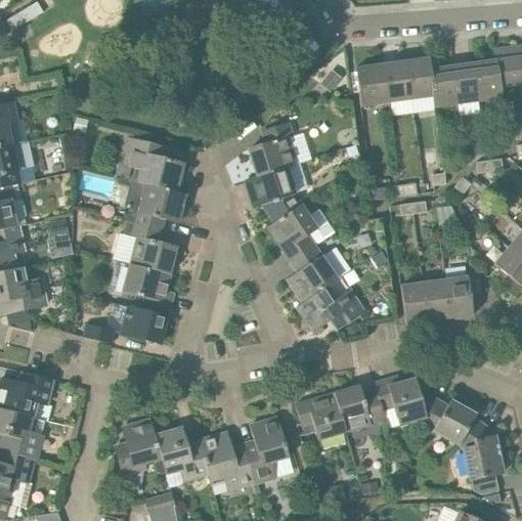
[(38,0),(11,15),(6,18),(12,30),(44,11),(38,0)]
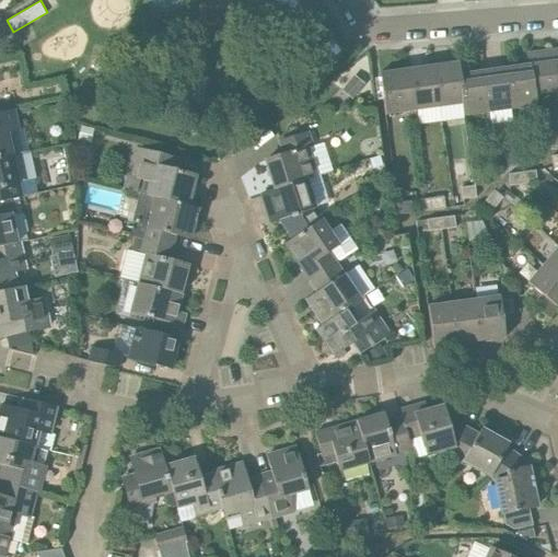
[(134,19),(132,0),(97,0),(99,20),(134,19)]
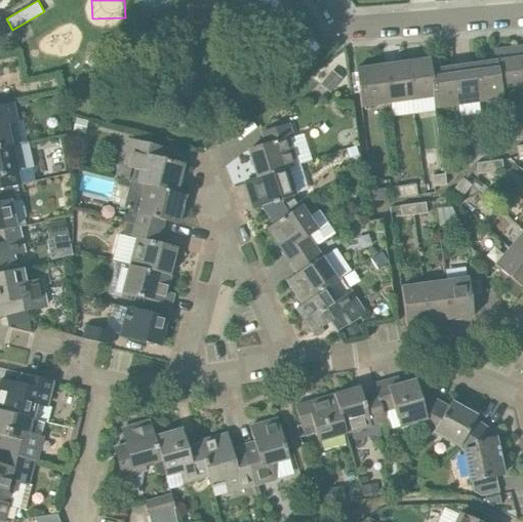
[(500,87),(503,86),(522,84),(522,76),(518,45),(494,48),(496,59),(500,87)]
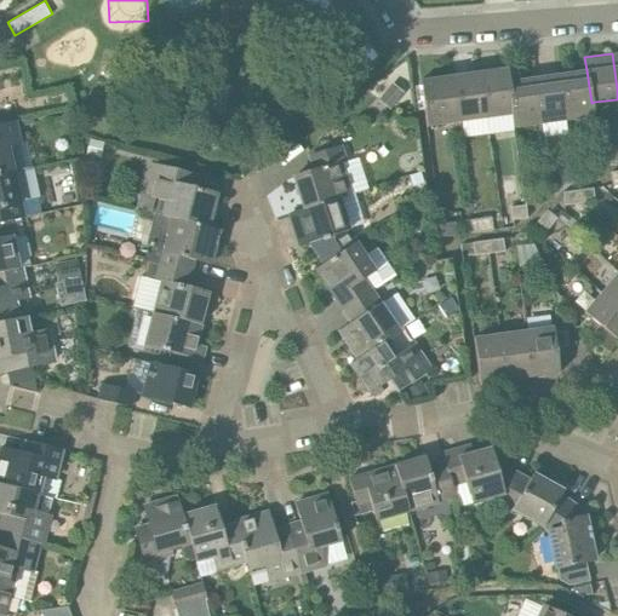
[(514,114),(510,81),(511,80),(510,67),(482,72),(488,116),(513,114),(514,114)]
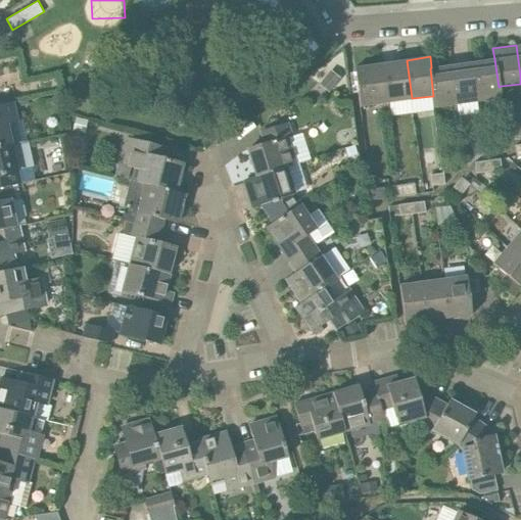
[(473,62),(479,100),(502,97),(501,86),(499,87),(494,59),(473,62)]
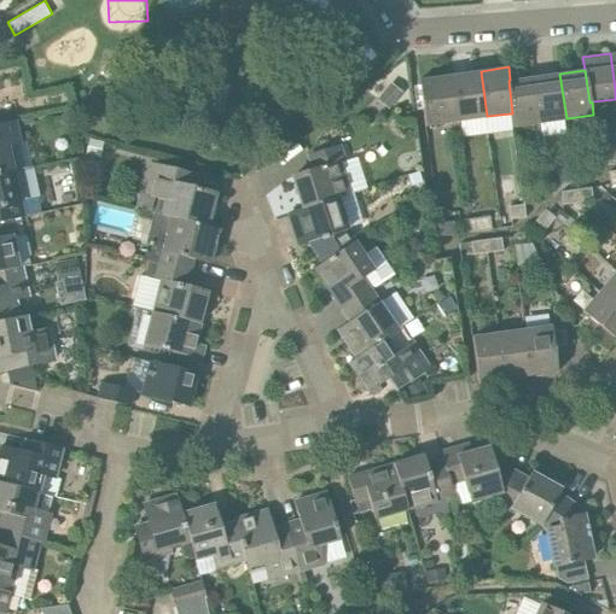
[(462,120),(487,116),(481,71),(454,74),(462,120)]
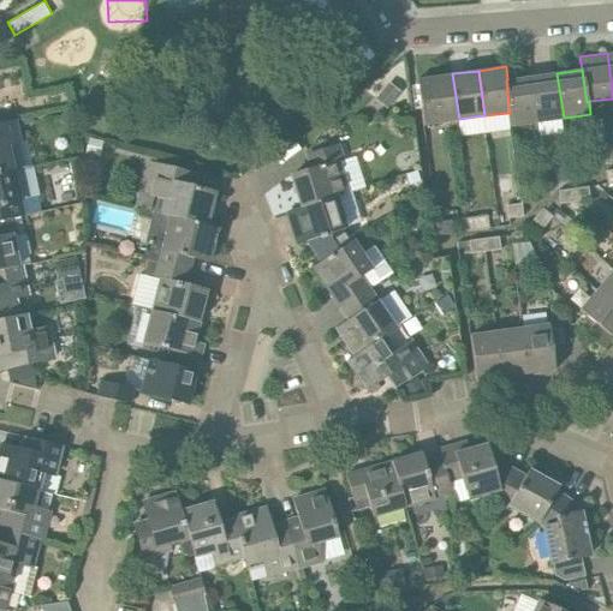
[(426,124),(459,119),(452,73),(420,78),(426,124)]
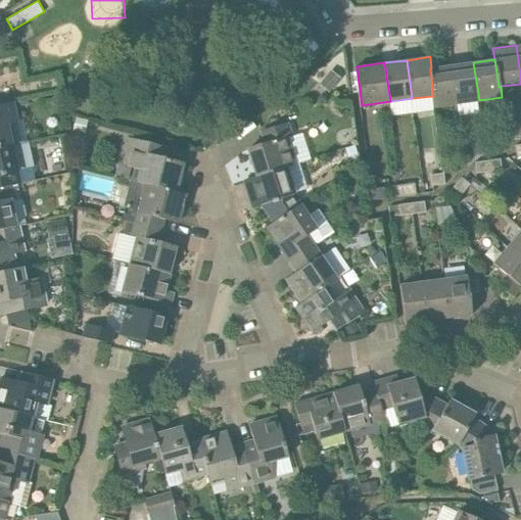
[(457,103),(479,100),(473,62),(452,65),(457,103)]
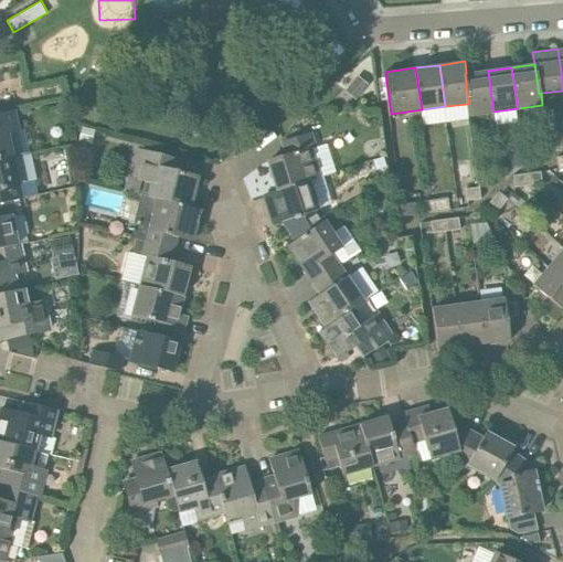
[(465,74),(468,104),(467,104),(469,115),(494,112),(488,71),(466,73),(465,74)]
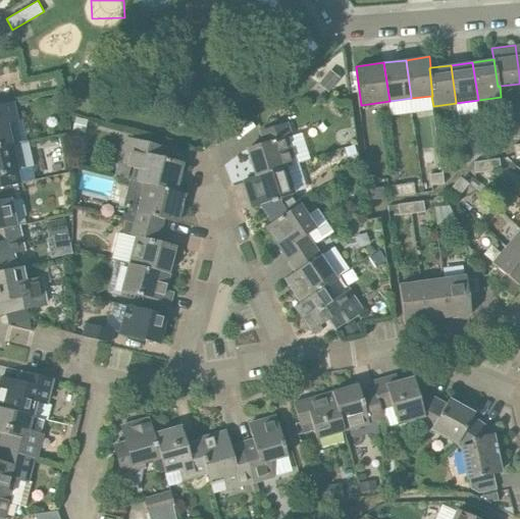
[(331,66),(320,82),(330,91),(342,75),(331,66)]
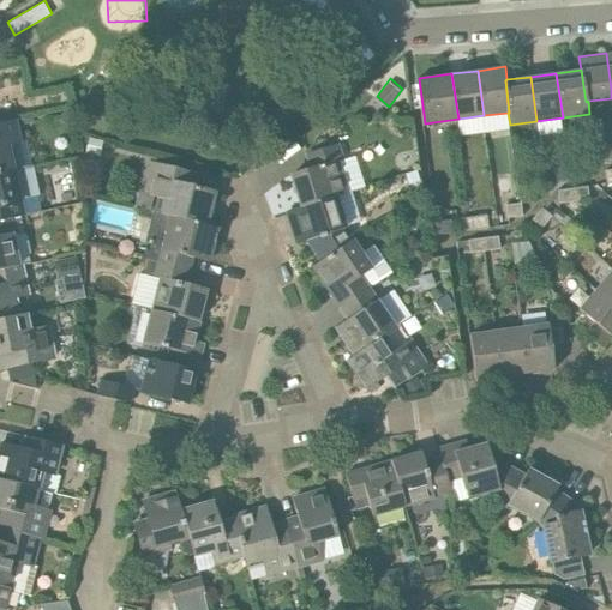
[(65,109),(60,118),(72,125),(77,118),(65,109)]
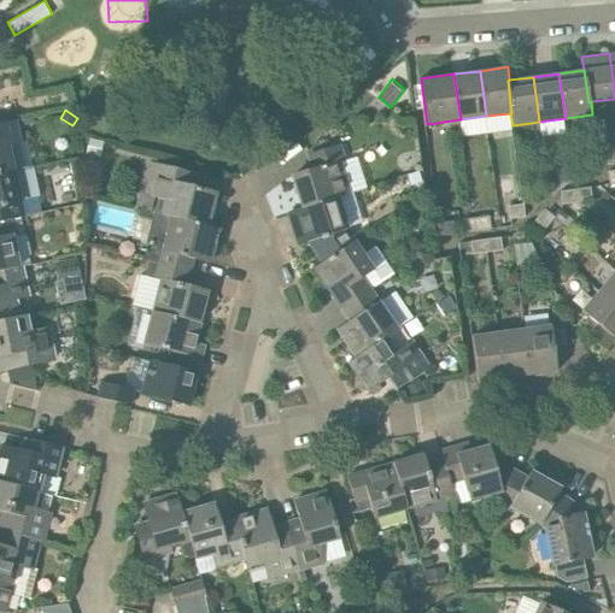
[(0,171),(17,168),(11,145),(22,142),(17,117),(0,121),(0,171)]
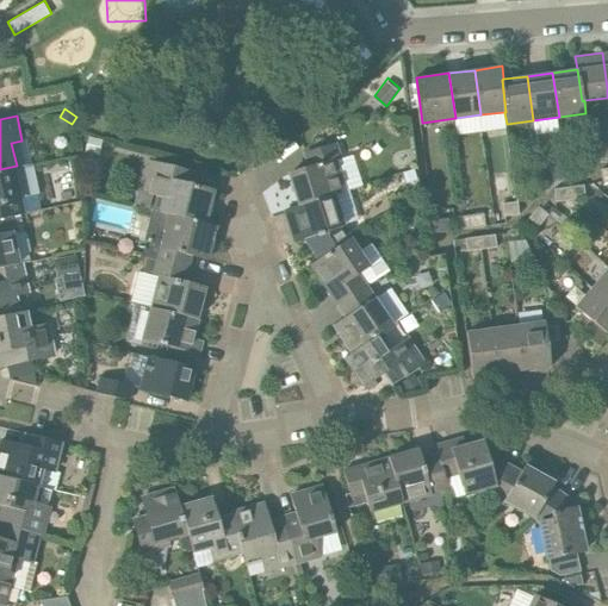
[(104,137),(91,133),(87,150),(100,152),(104,137)]
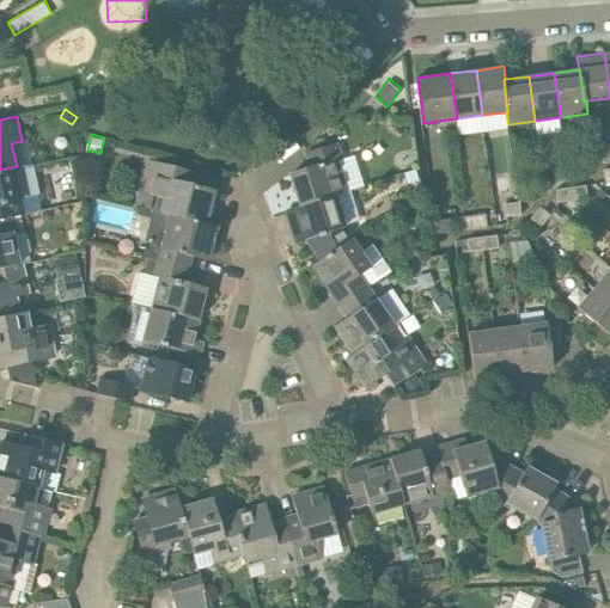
[(312,166),(292,173),(302,204),(337,194),(349,190),(340,158),(343,157),(339,142),(307,153),(312,166)]
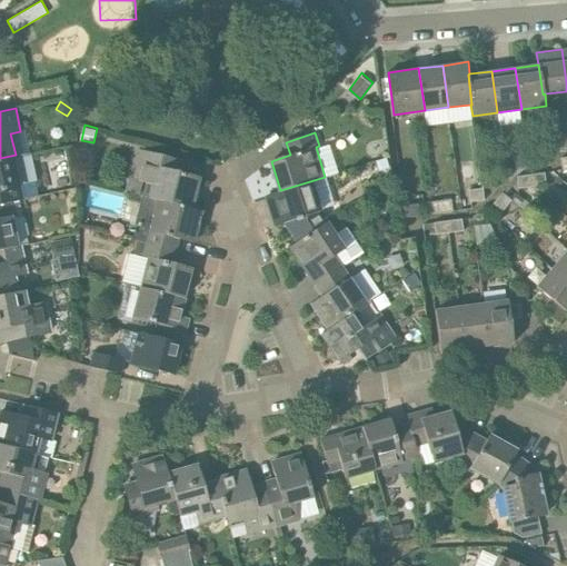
[(126,190),(142,195),(192,207),(200,177),(169,169),(172,156),(150,150),(141,148),(135,176),(129,175),(126,190)]
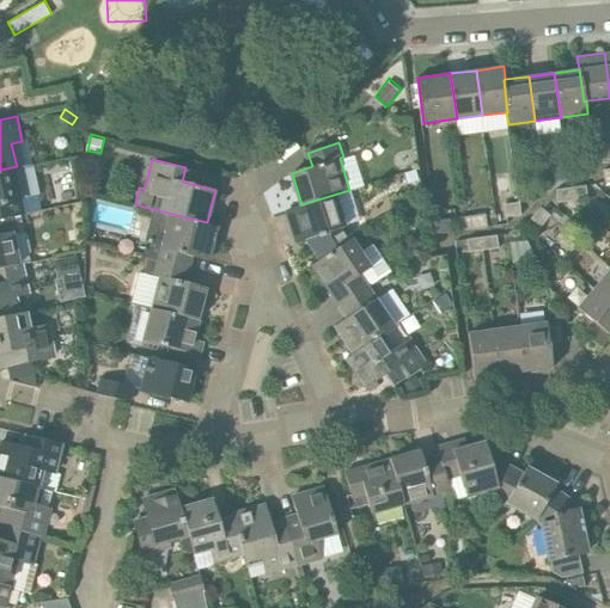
[(569,163),(571,176),(586,173),(584,161),(569,163)]
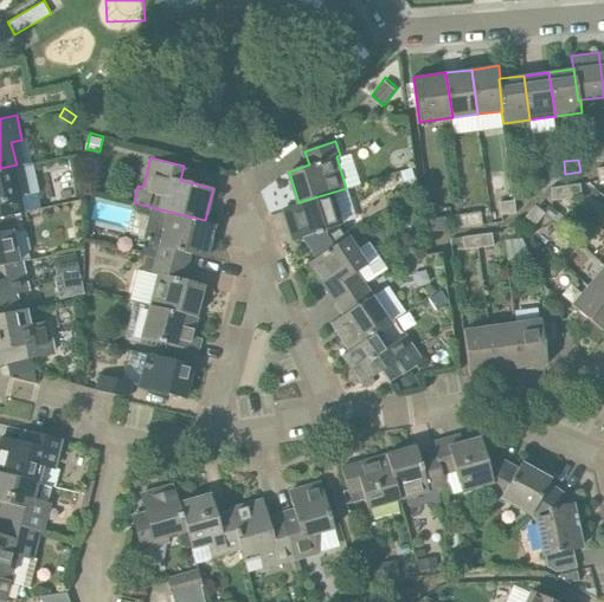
[(551,176),(565,174),(564,161),(548,163),(551,176)]
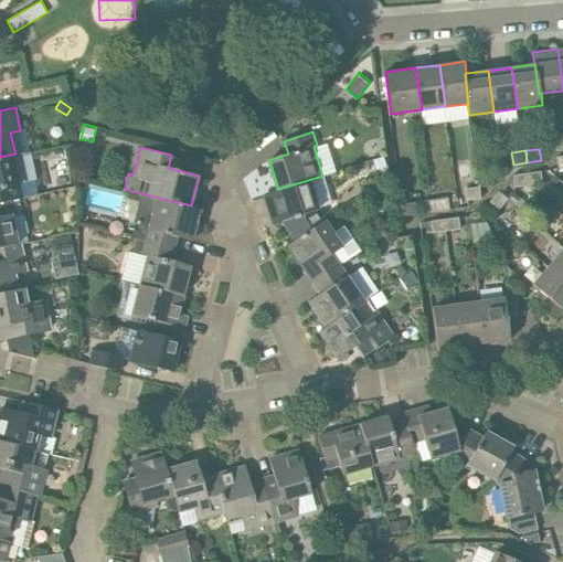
[(0,202),(13,199),(13,198),(23,195),(16,154),(0,157),(0,202)]
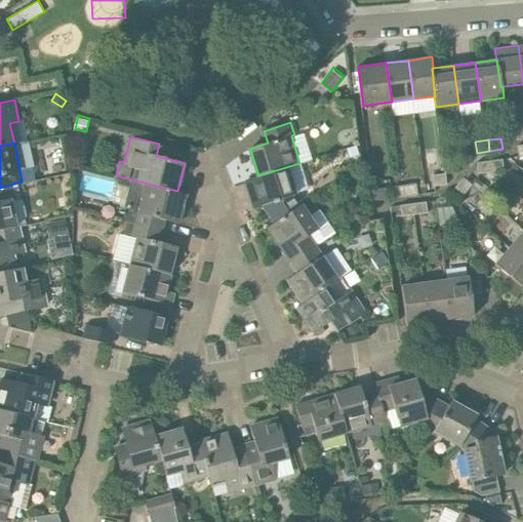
[(347,147),(349,152),(354,155),(358,154),(356,145),(347,147)]
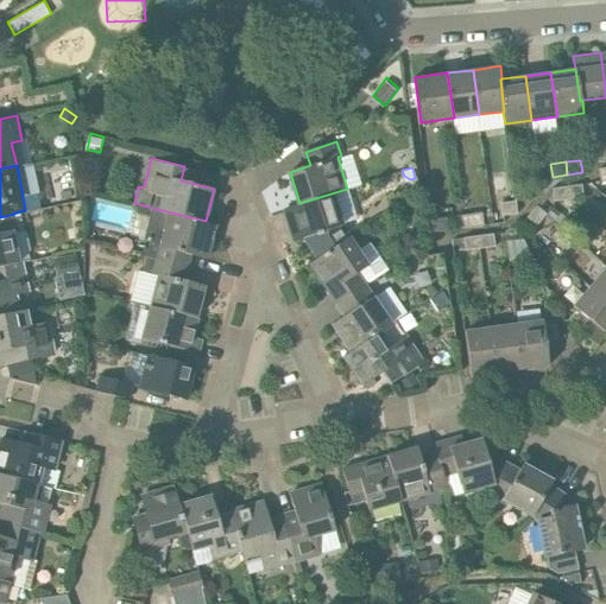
[(568,184),(569,197),(585,195),(584,182),(568,184)]
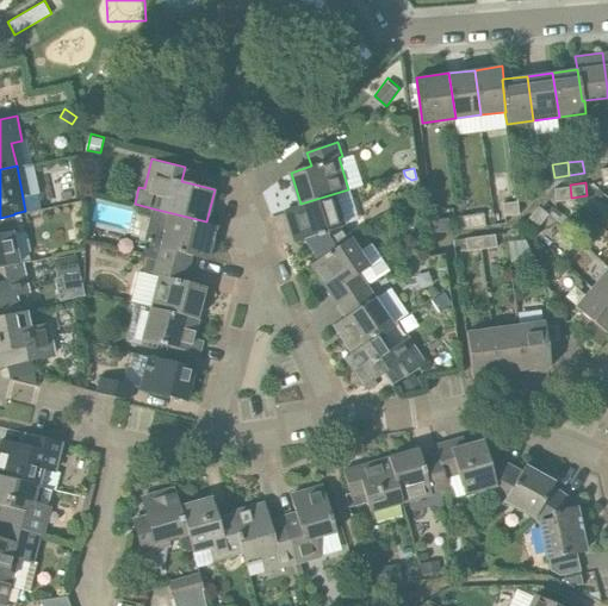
[(516,187),(519,200),(534,198),(532,185),(516,187)]
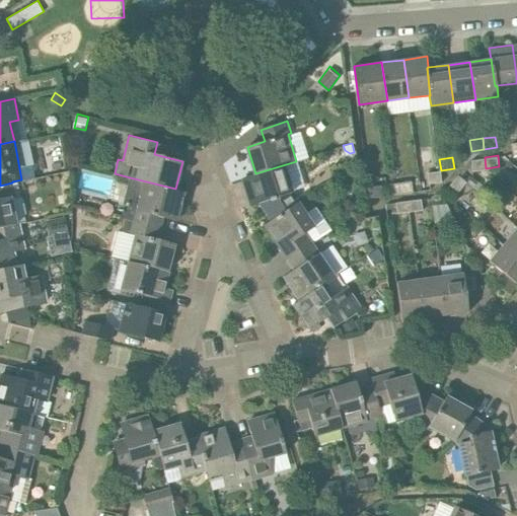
[(473,170),(486,168),(485,157),(472,159),(473,170)]
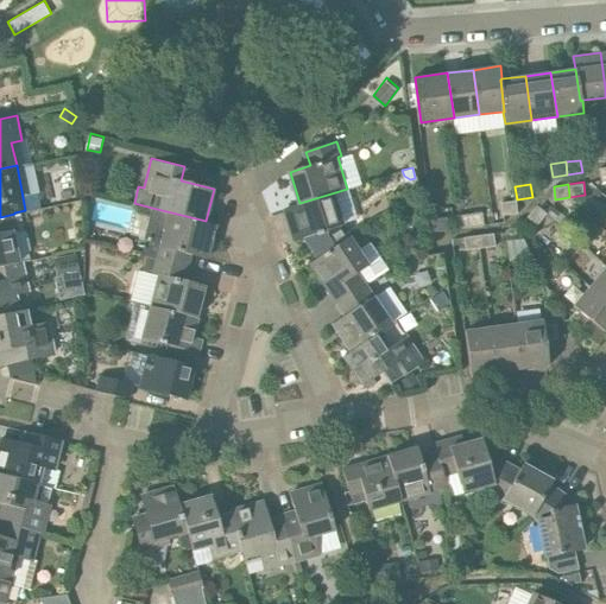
[(305,236),(320,256),(352,235),(353,234),(346,222),(345,222),(335,192),(300,203),(289,207),(300,239),(305,236)]
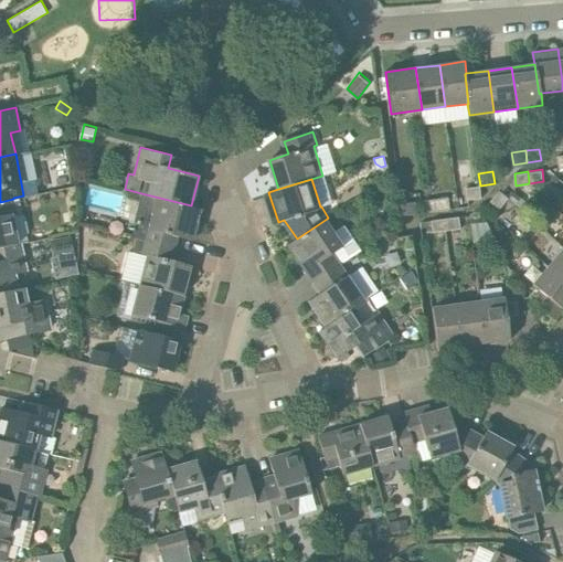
[(481,197),(480,186),(467,187),(468,199),(481,197)]
